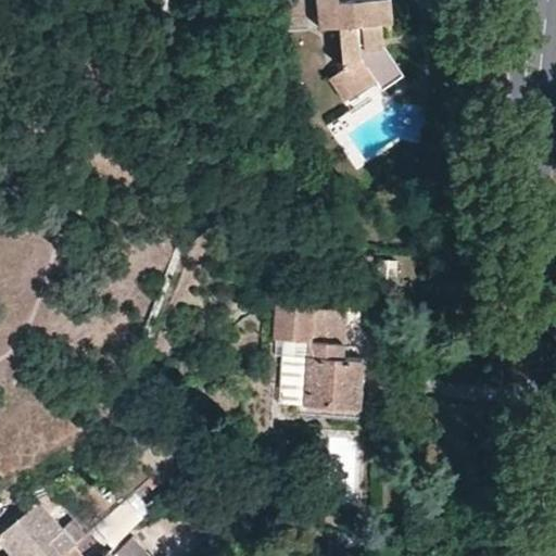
[(302,0),(274,0),(276,19),(303,15),(302,0)]
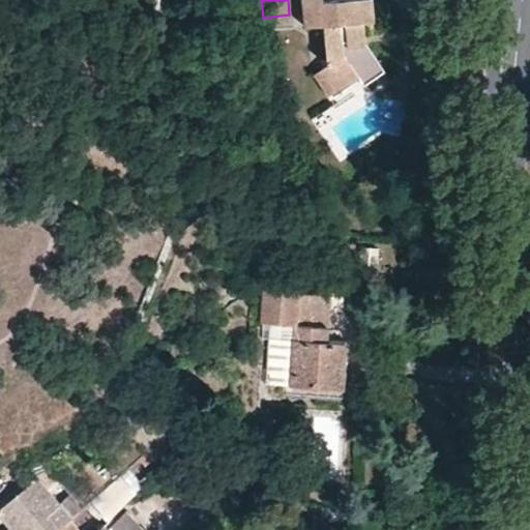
[(302,0),(305,26),(323,25),(328,63),(313,74),(328,93),(358,76),(363,83),(383,70),(366,43),(364,21),(374,20),(373,0),(302,0)]
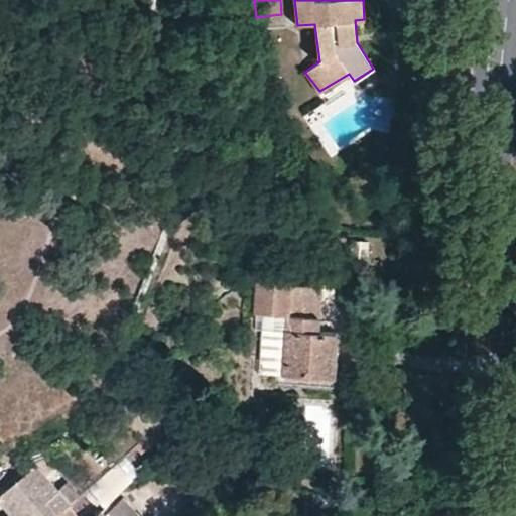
[(367,243),(353,242),(351,269),(366,269),(367,243)]
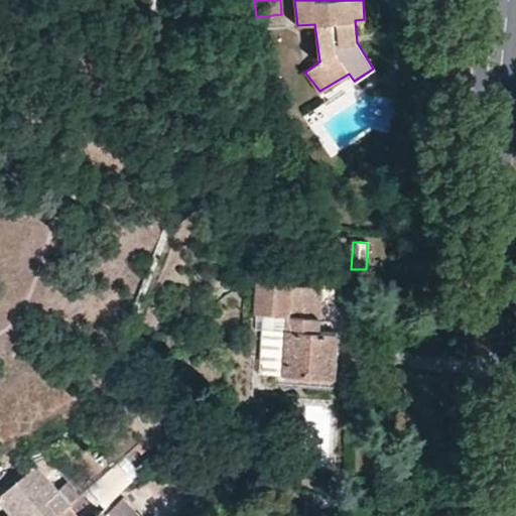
[(291,272),(256,270),(254,314),(262,314),(286,316),(288,316),(289,300),(290,286),(291,272)]
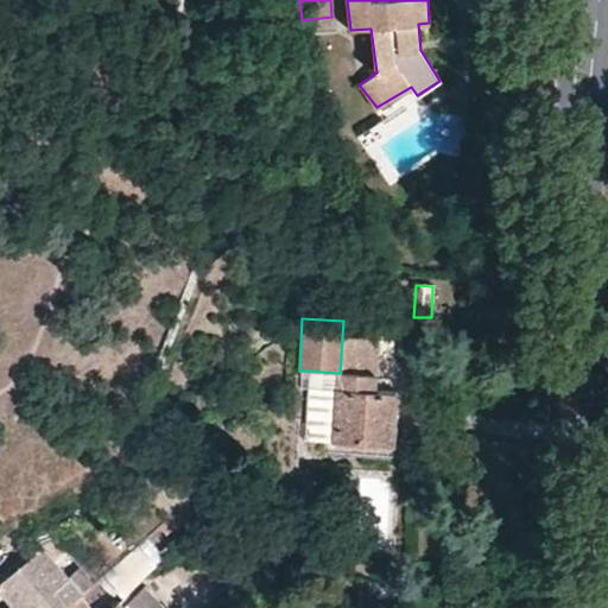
[(341,354),(377,356),(378,341),(342,337),(341,354)]
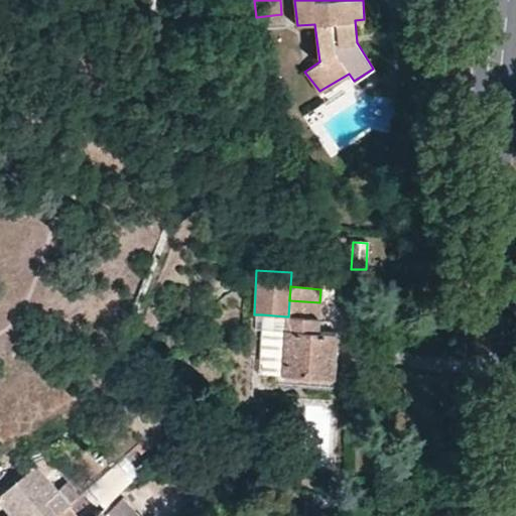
[(318,319),(319,302),(289,300),(288,316),(318,319)]
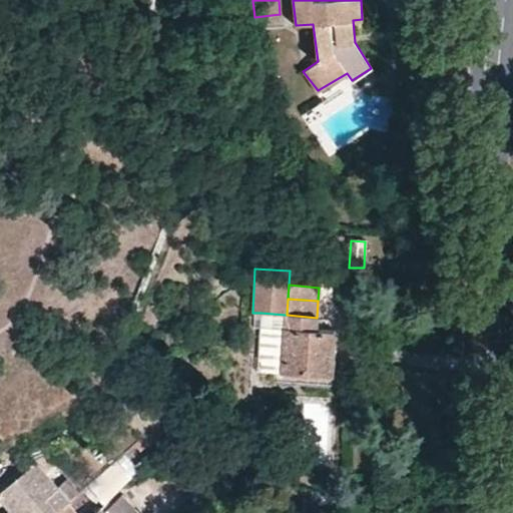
[(285,315),(261,313),(257,372),(281,372),(285,315)]
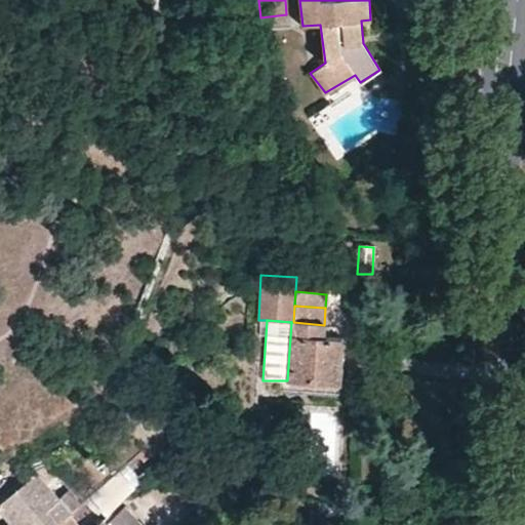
[(324,338),(324,325),(293,322),(291,322),(287,380),(338,384),(341,340),(324,338)]
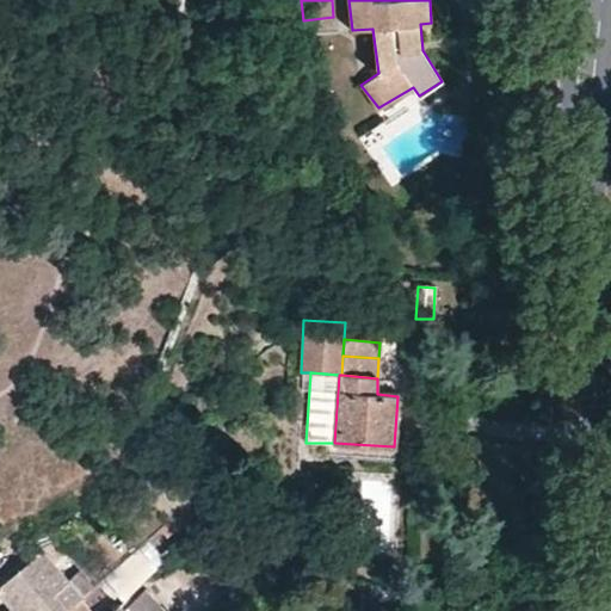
[(136,545),(103,576),(123,598),(158,567),(136,545)]
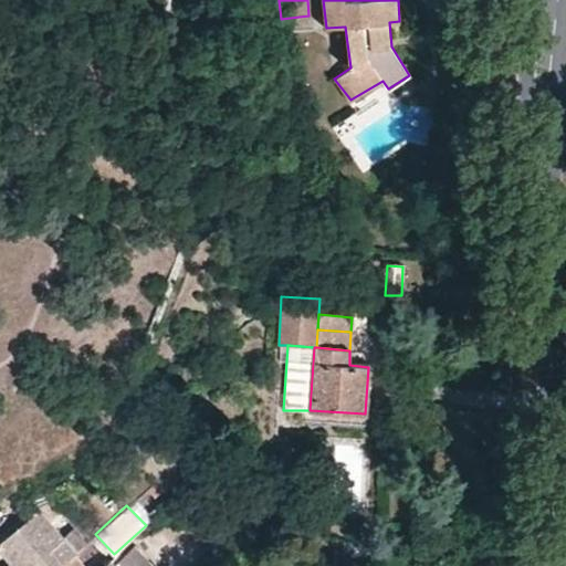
[(39,510),(0,543),(0,552),(2,555),(12,565),(60,565),(63,563),(51,549),(63,537),(39,510)]
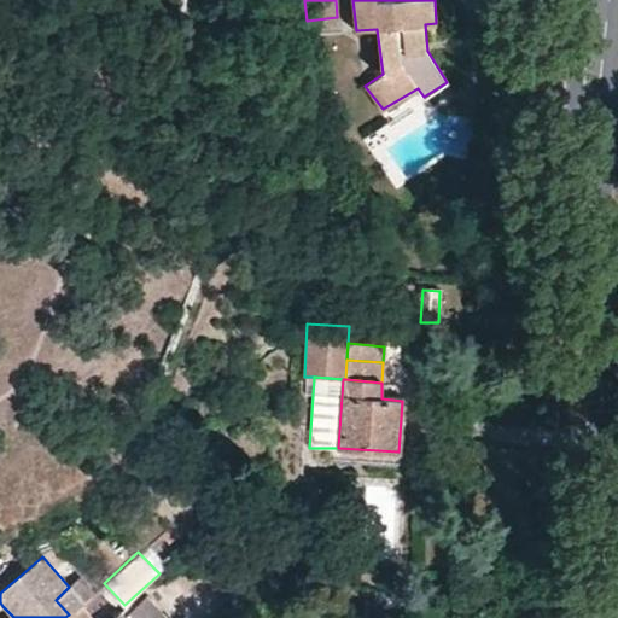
[(83,602),(69,587),(56,600),(69,614),(83,602)]
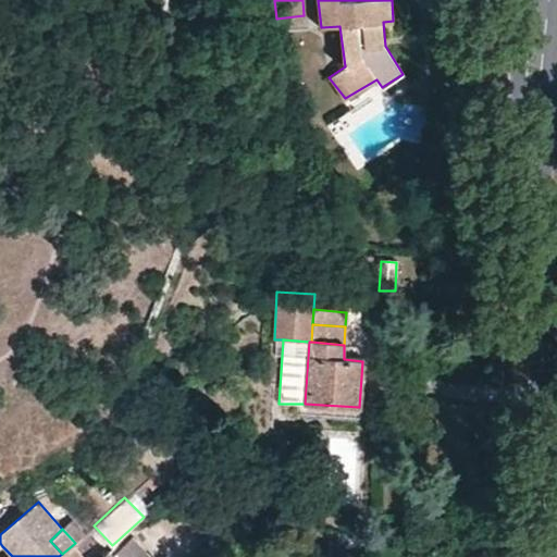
[(153,556),(131,535),(116,551),(123,556),(153,556)]
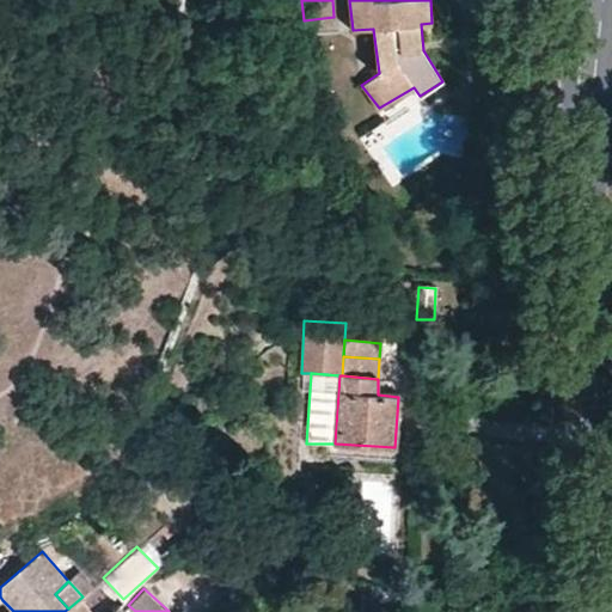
[(92,611),(83,597),(68,609),(65,611),(92,611)]
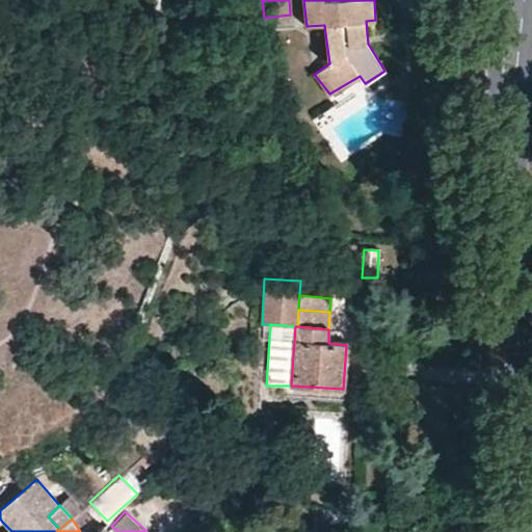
All buildings are outlined.
